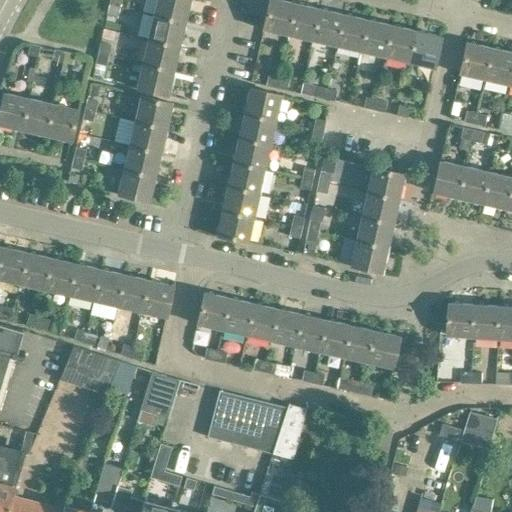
[(185,22),(190,0),(156,0),(154,14),(185,22)]
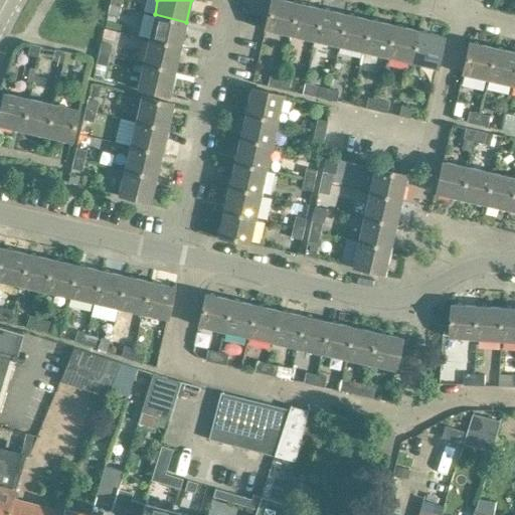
[(290,35),(297,3),(282,0),(271,0),(265,29),(290,35)]
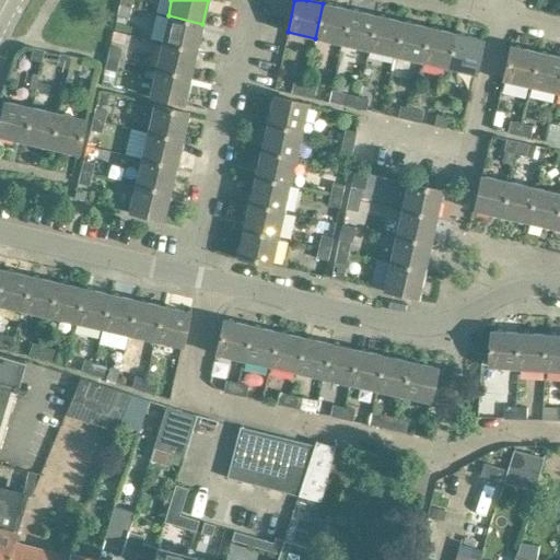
[(341,44),(349,10),(323,3),(315,38),(341,44)]
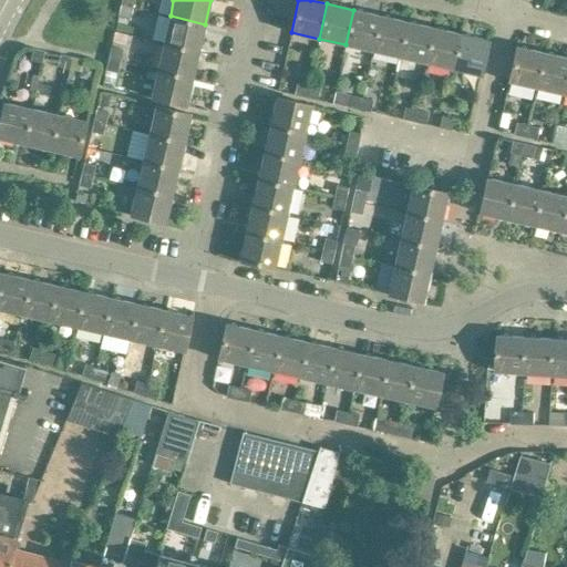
[(121,6),(119,17),(130,19),(133,8),(121,6)]
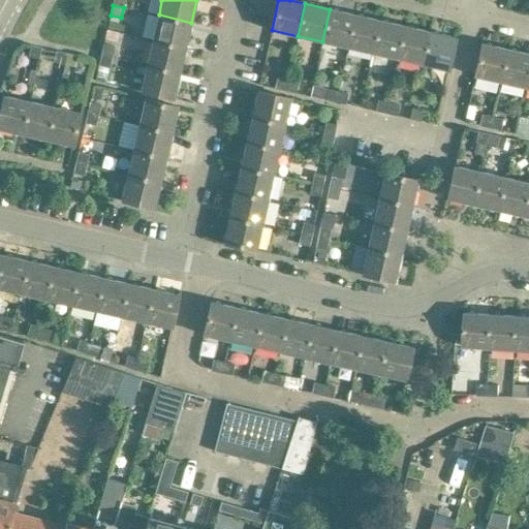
[(347,48),(354,14),(330,9),(322,41),(347,48)]
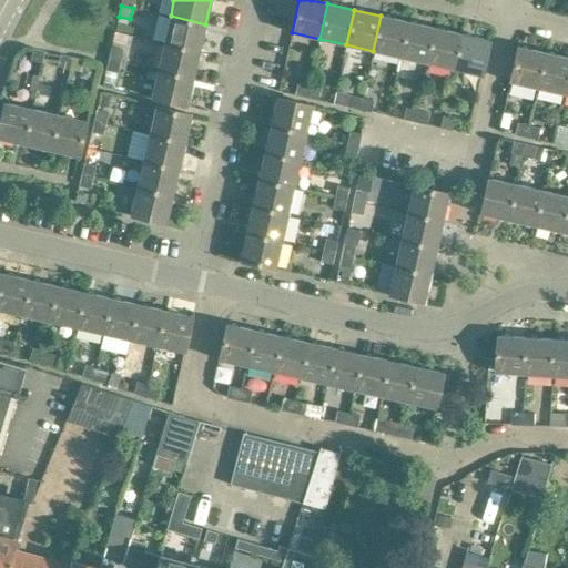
[(205,24),(171,16),(164,43),(199,51),(205,24)]
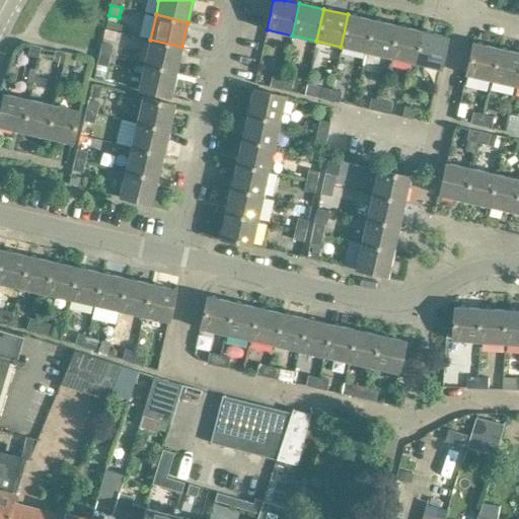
[(365,52),(372,20),(348,14),(341,47),(365,52)]
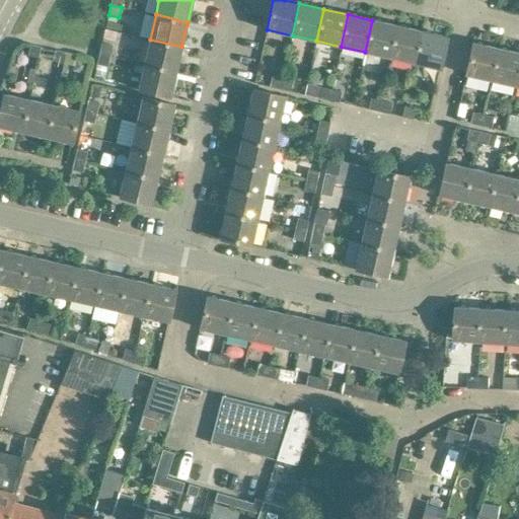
[(389,58),(396,25),(372,20),(365,52),(389,58)]
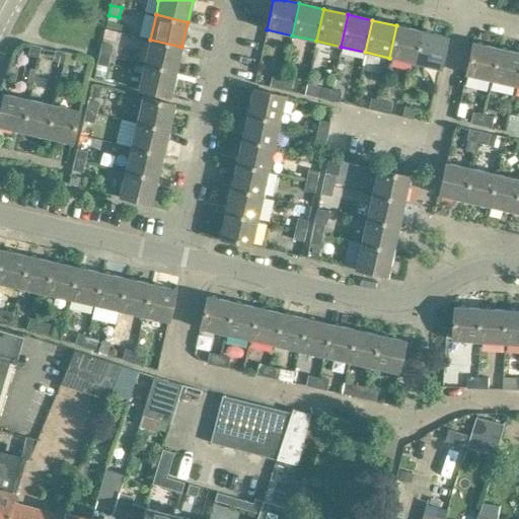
[(415,63),(422,31),(396,25),(389,58),(415,63)]
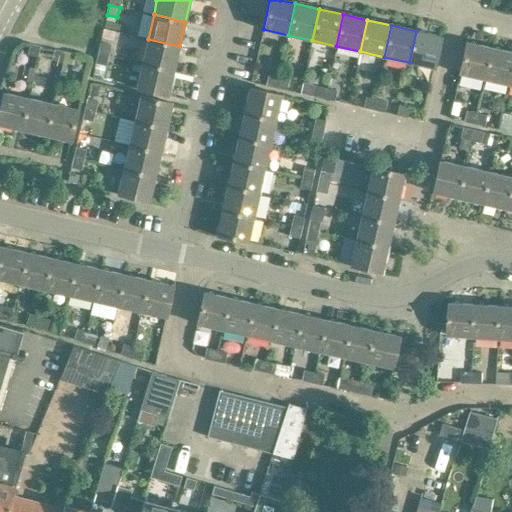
[(434,68),(441,37),(416,31),(409,62),(434,68)]
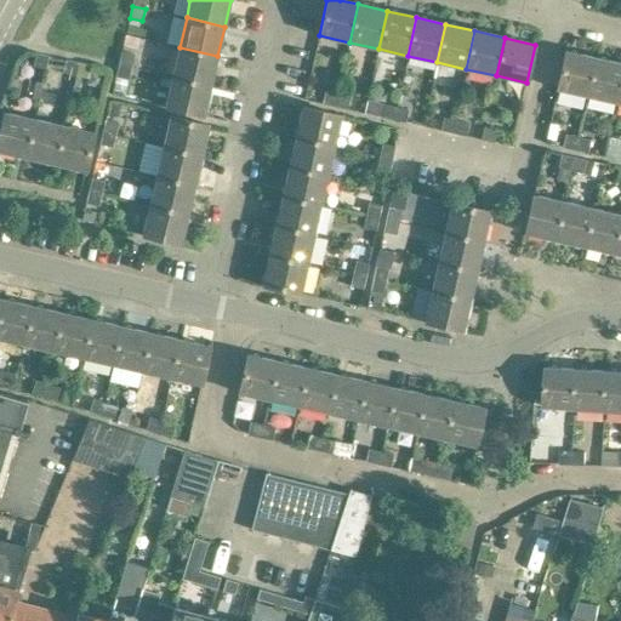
[(211,85),(217,56),(180,47),(172,77),(211,85)]
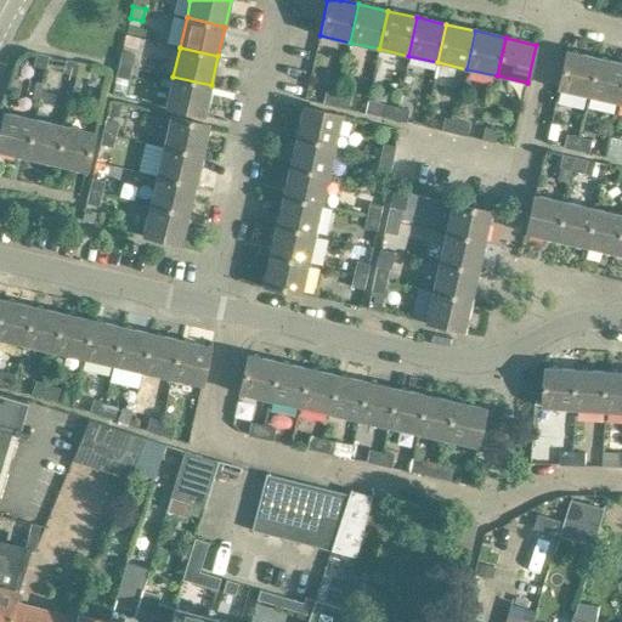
[(133,67),(135,55),(122,52),(119,64),(133,67)]
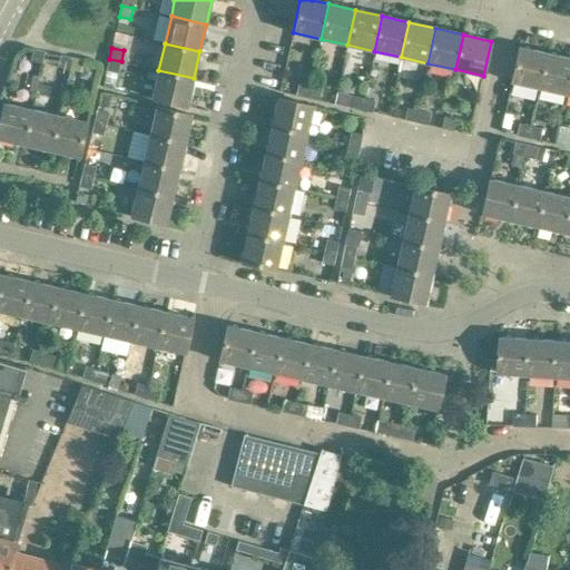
[(540,89),(548,55),(519,48),(511,82),(540,89)]
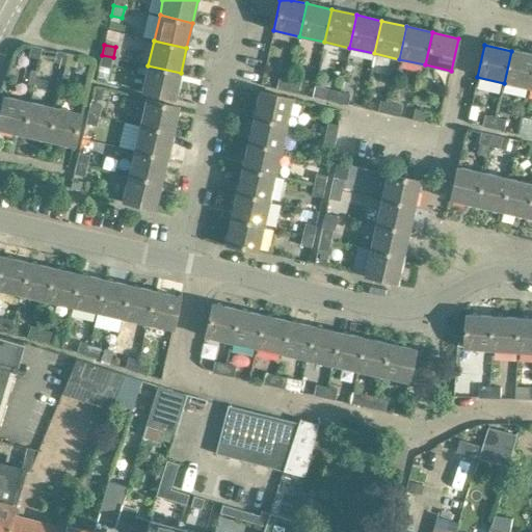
[(40,59),(42,48),(30,46),(28,56),(40,59)]
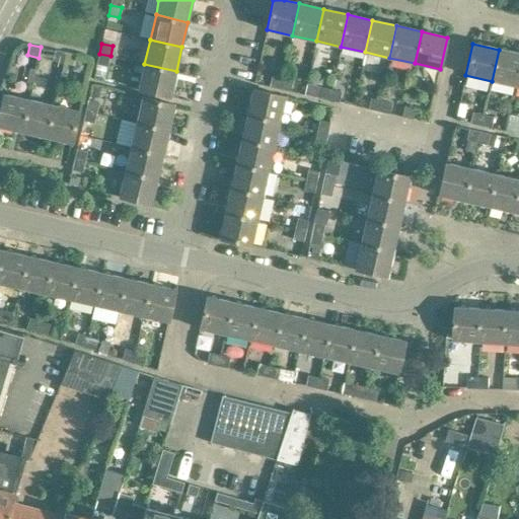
[(63,63),(66,53),(55,50),(52,61),(63,63)]
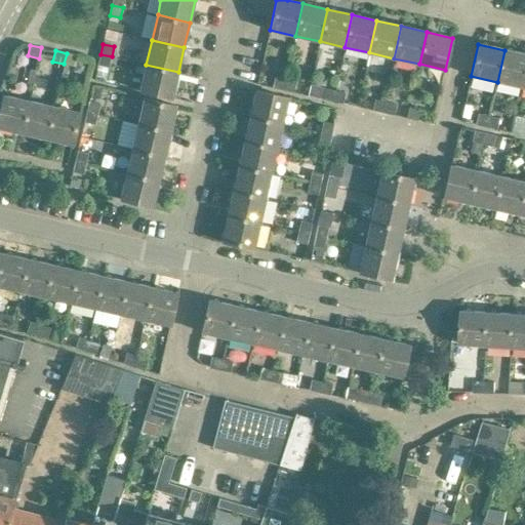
[(522,87),(524,73),(524,54),(505,50),(497,82),(522,87)]
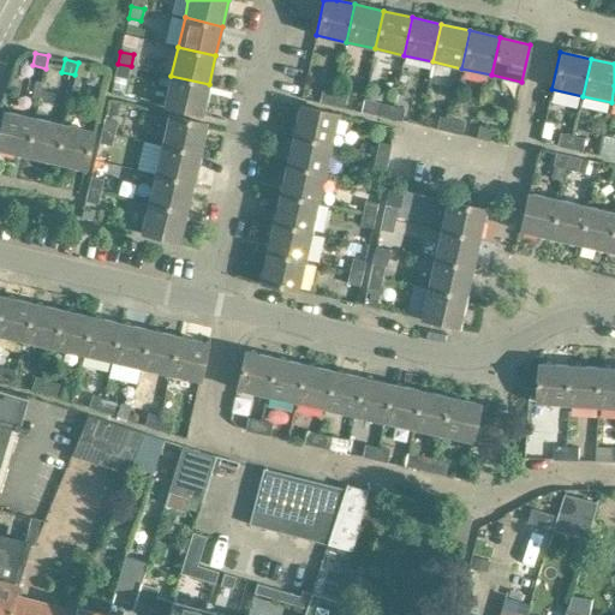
[(87,78),(90,65),(78,63),(75,75),(87,78)]
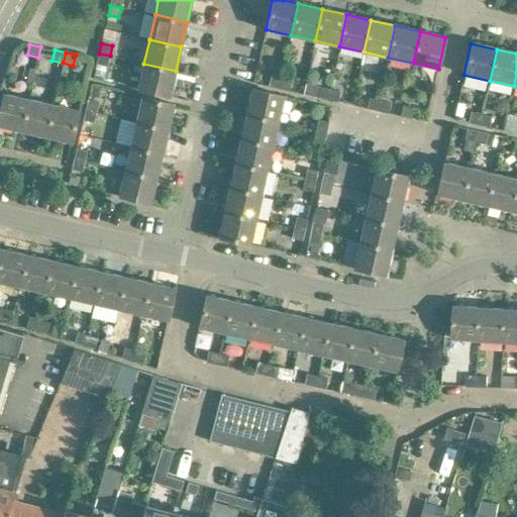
[(107,67),(110,56),(99,54),(96,64),(107,67)]
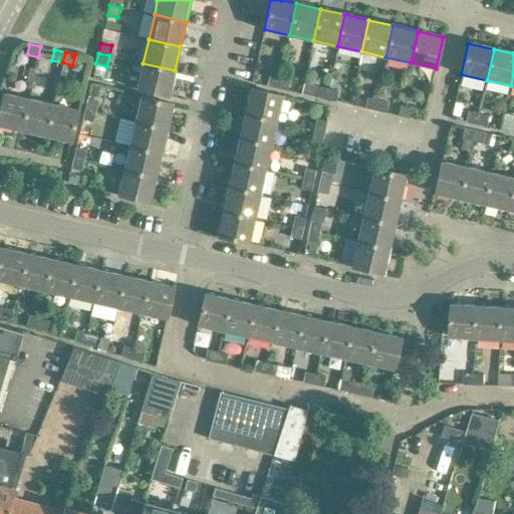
[(169,96),(175,70),(143,63),(137,88),(169,96)]
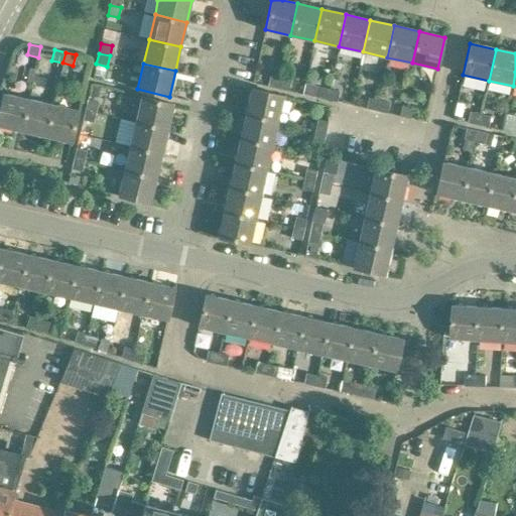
[(277,89),(280,79),(271,76),(268,87),(277,89)]
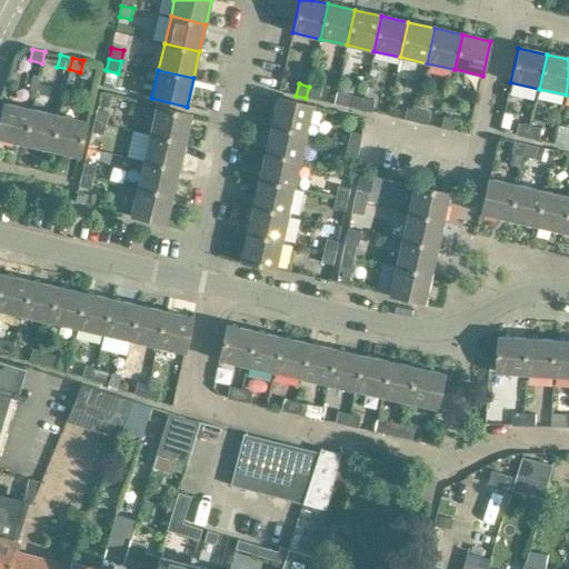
[(318,101),(321,89),(309,87),(306,98),(318,101)]
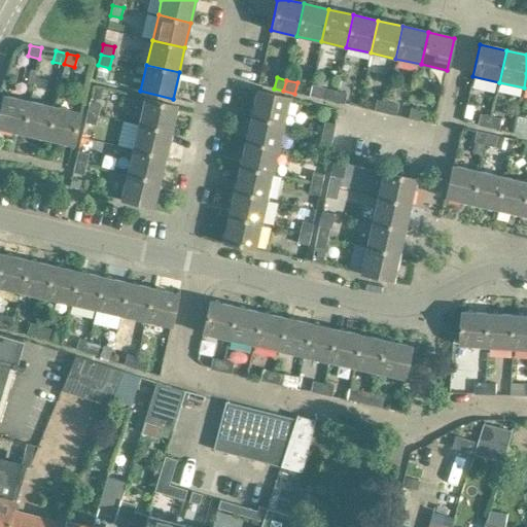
[(334,102),(336,91),(325,89),(323,100),(334,102)]
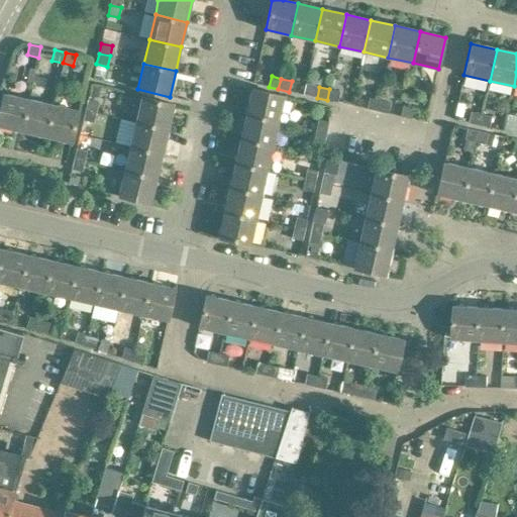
[(279,121),(285,96),(252,89),(246,114),(279,121)]
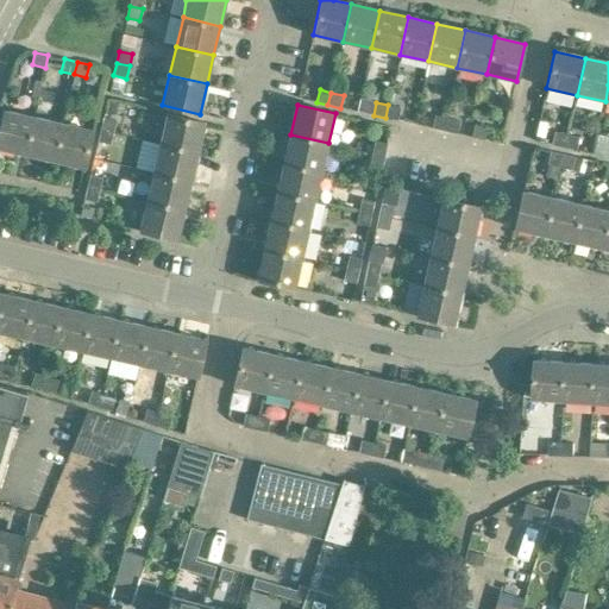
[(397,120),(401,108),(388,105),(385,118),(397,120)]
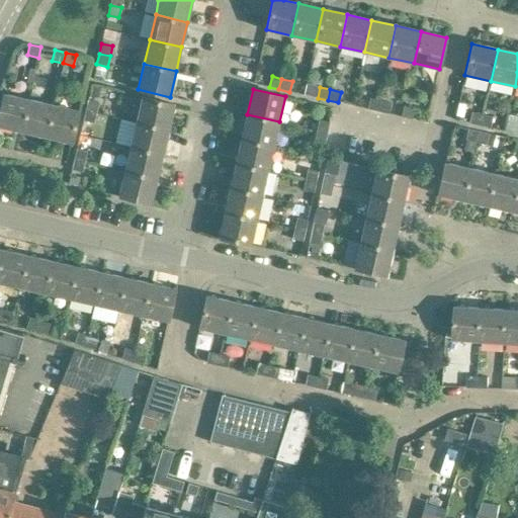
[(0,125),(21,132),(29,99),(4,93),(0,109),(0,125)]
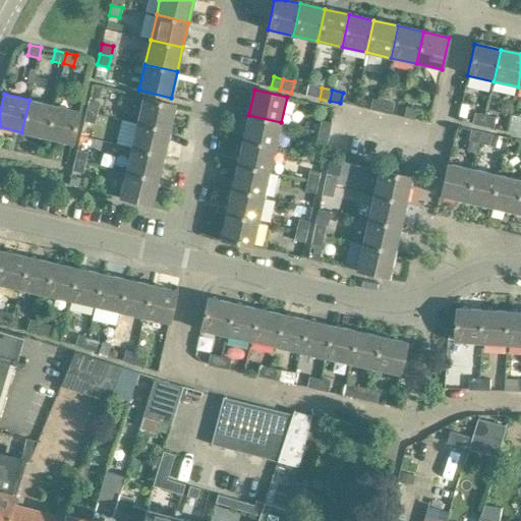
[(169,130),(175,104),(142,97),(136,123),(169,130)]
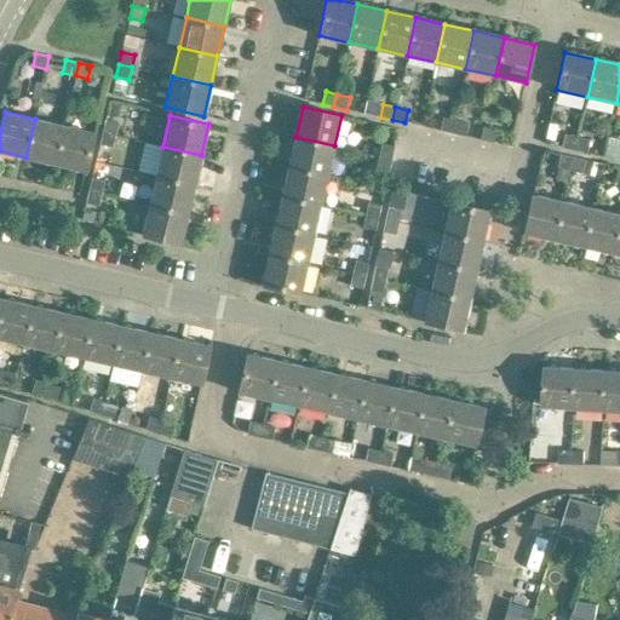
[(451,133),(453,120),(443,118),(441,131),(451,133)]
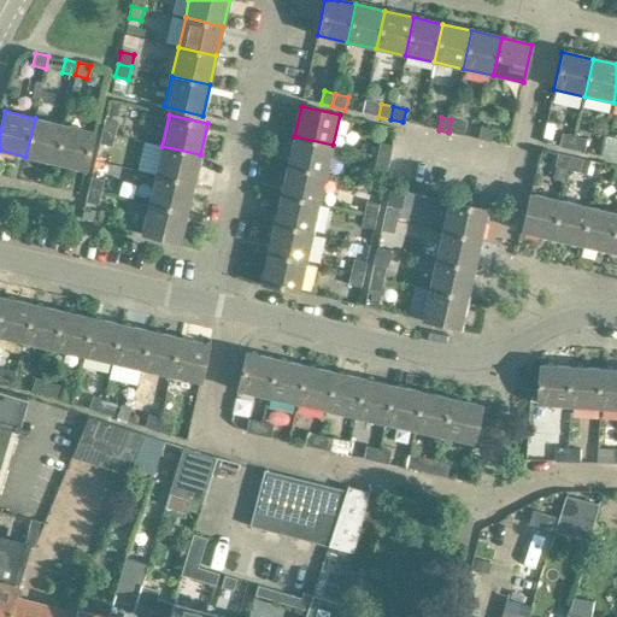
[(56,163),(64,124),(35,118),(25,157),(56,163)]
